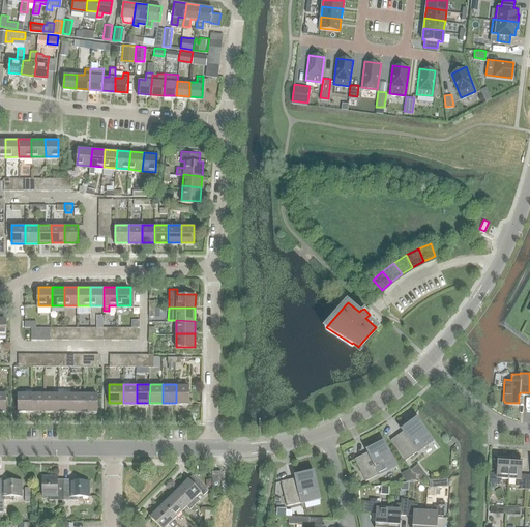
[(176,384),(176,403),(188,403),(188,384),(176,384)]
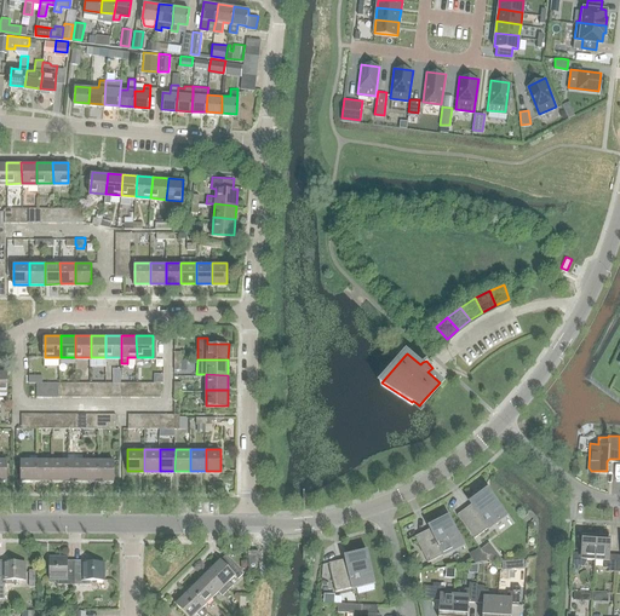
[(36,479),(36,458),(22,458),(21,478),(36,479)]
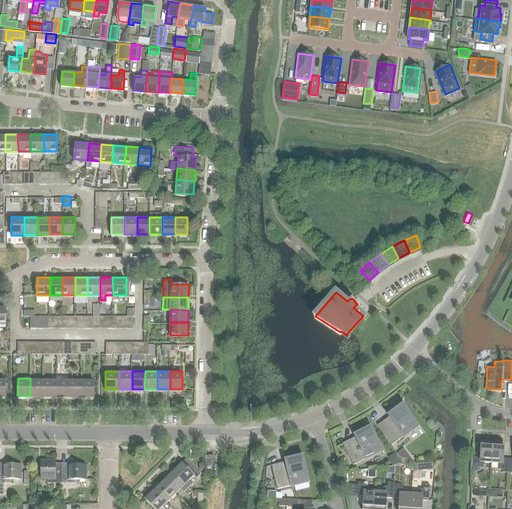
[(43,396),(43,378),(30,378),(30,396),(43,396)]
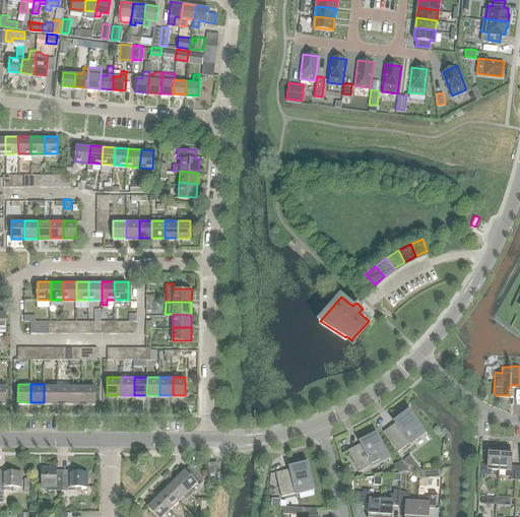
[(44,384),(44,402),(57,402),(57,384),(44,384)]
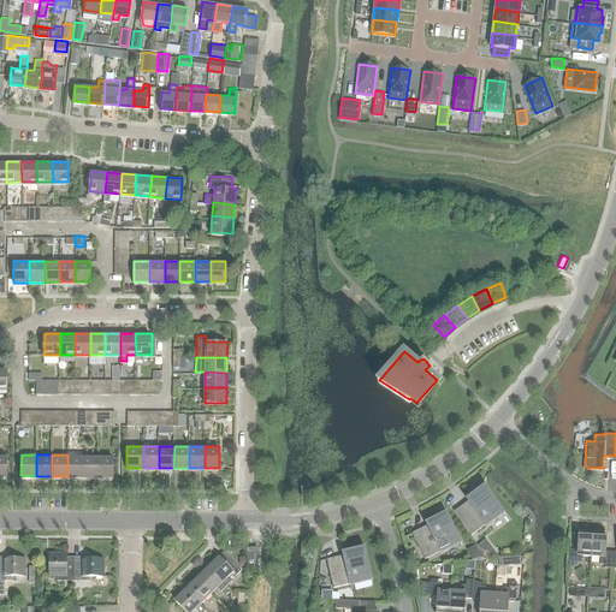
[(82,476),(83,455),(67,455),(67,476),(82,476)]
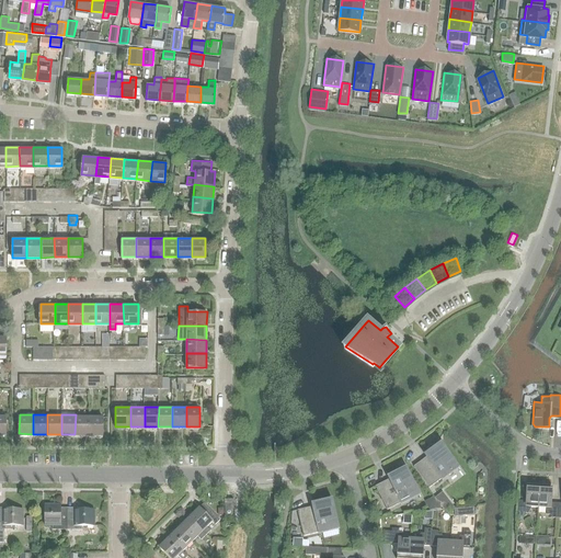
[(89,434),(89,416),(76,414),(75,434),(89,434)]
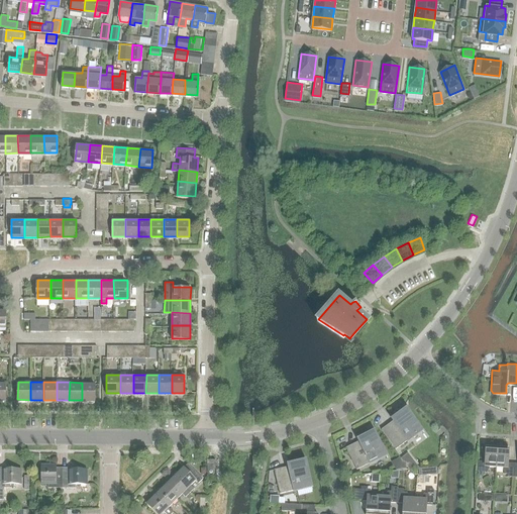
[(82,383),(82,400),(95,400),(95,383),(82,383)]
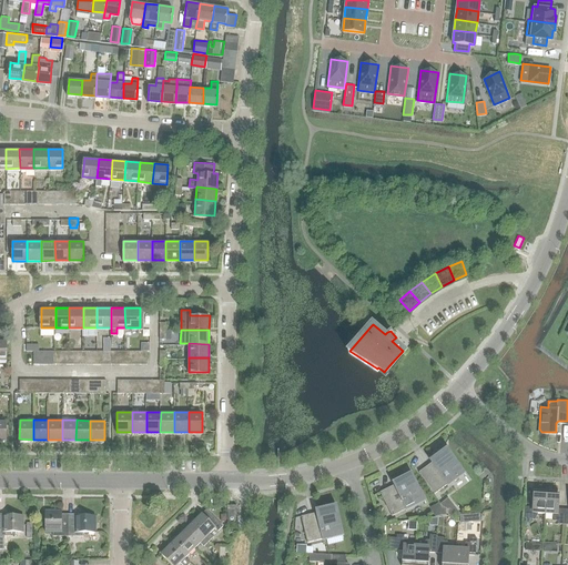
[(466,473),(444,443),(443,443),(444,444),(438,453),(437,453),(440,457),(436,461),(434,458),(418,470),(435,492),(447,482),(448,482),(463,471),(465,474),(466,473)]
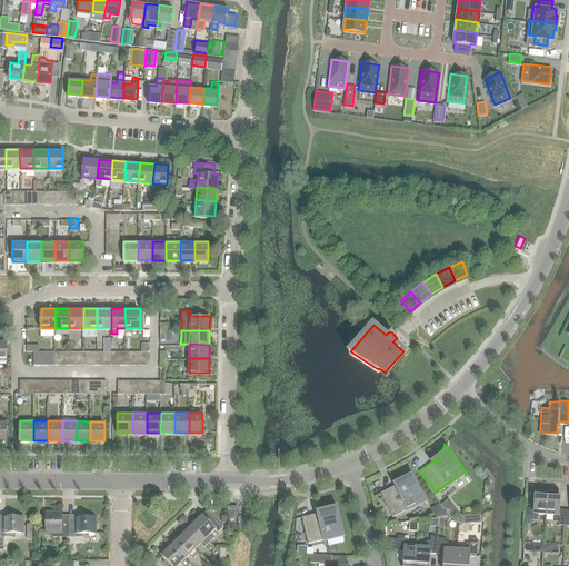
[(380,490),(392,515),(407,507),(425,498),(426,502),(427,502),(409,468),(409,469),(402,477),(401,477),(403,483),(399,485),(398,482),(380,490)]
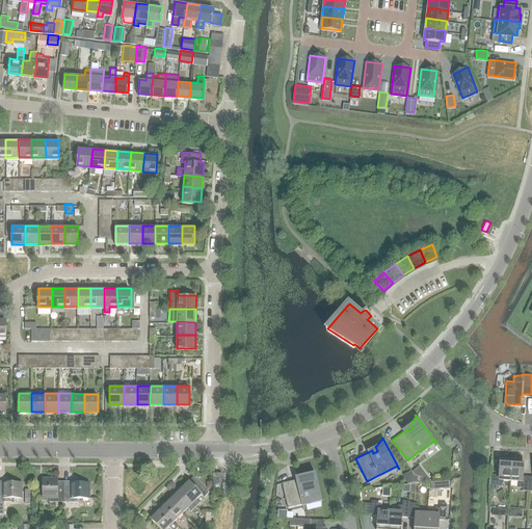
[(503,478),(510,479),(511,458),(500,457),(499,473),(491,472),(491,486),(493,486),(496,486),(498,486),(498,484),(501,484),(503,478)]
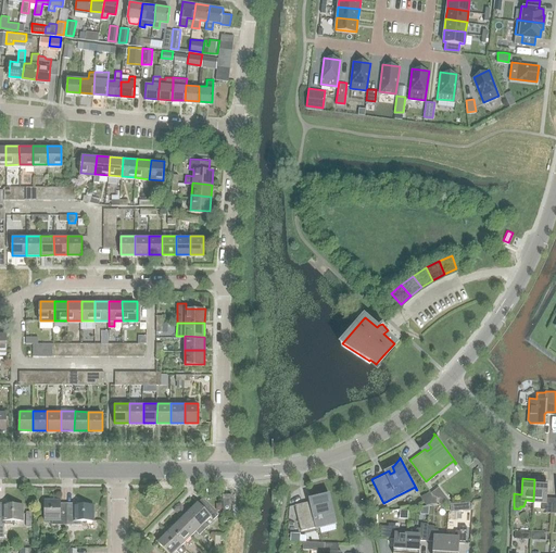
[(547,480),(534,479),(533,501),(541,501),(542,507),(545,507),(545,511),(552,511),(553,497),(546,495),(547,480)]
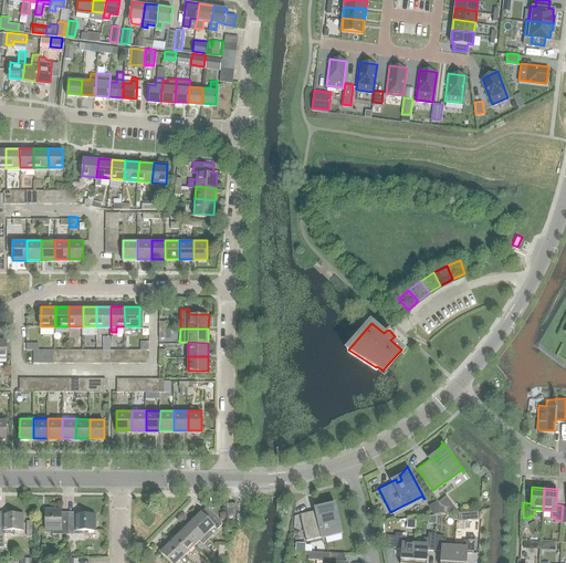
[(342,534),(342,533),(333,497),(333,498),(324,504),(323,504),(325,510),(320,511),(318,508),(300,512),(306,538),(322,534),(341,530),(342,534)]
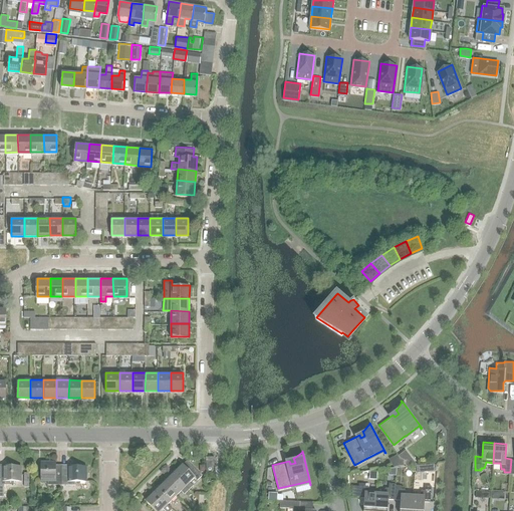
[(208,455),(205,455),(207,469),(208,470),(210,471),(212,471),(213,469),(215,456),(210,455),(208,455)]
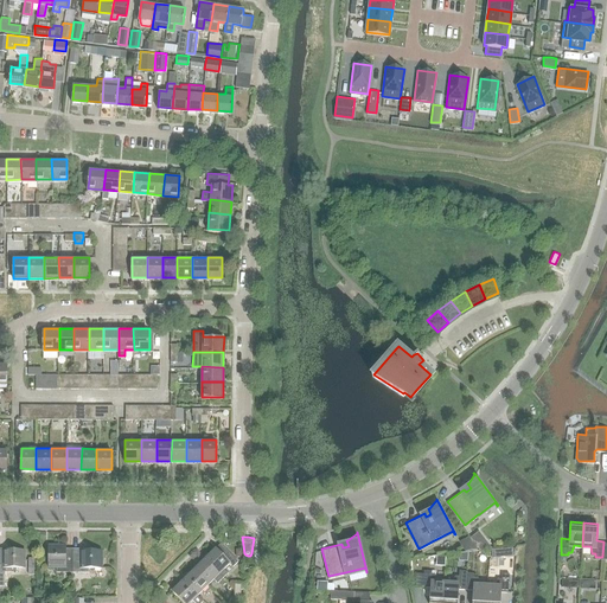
[(215,546),(204,557),(222,576),(227,572),(222,568),(229,562),(232,564),(237,559),(219,541),(215,546)]
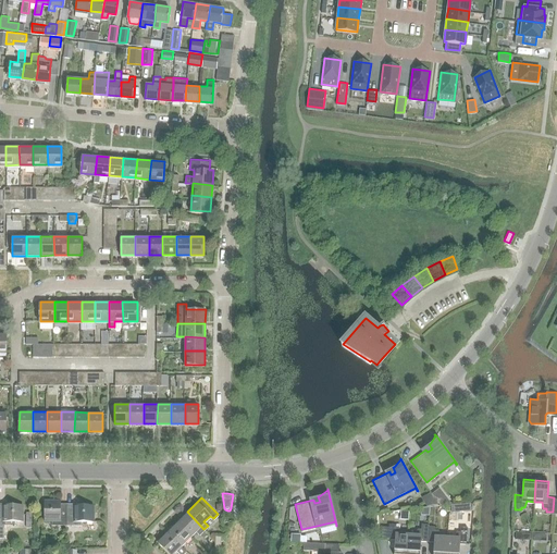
[(51,524),(66,524),(66,502),(59,502),(59,499),(44,499),(44,519),(51,519),(51,524)]
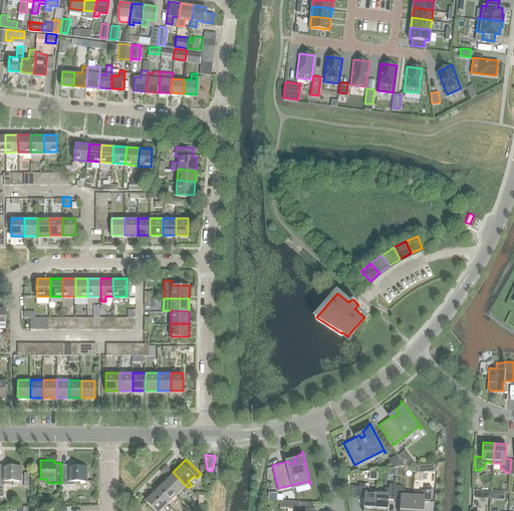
[(0,462),(0,494),(3,494),(3,482),(9,482),(9,478),(20,478),(20,465),(2,465),(2,463),(0,462)]
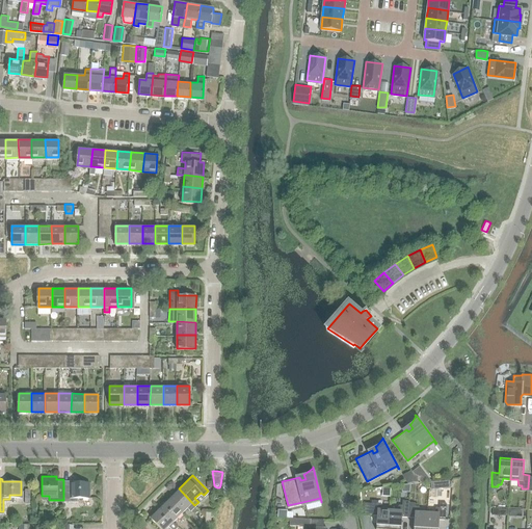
[(63,479),(63,500),(72,500),(77,500),(77,496),(88,496),(88,481),(70,481),(70,479),(63,479)]
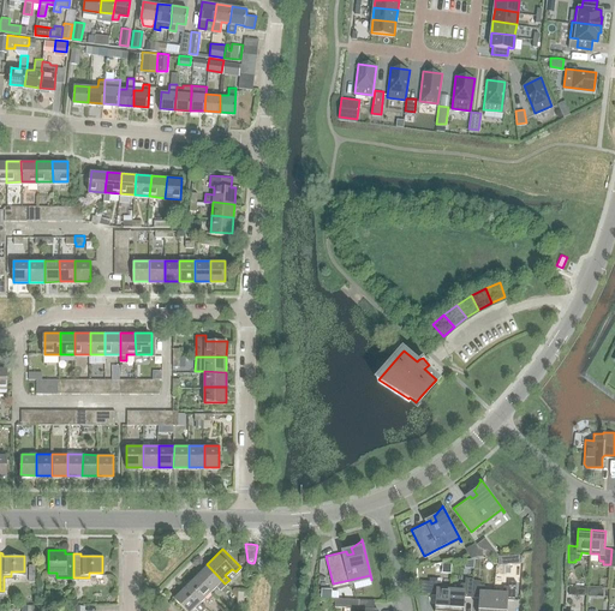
[(442,561),(442,570),(451,571),(452,562),(442,561)]
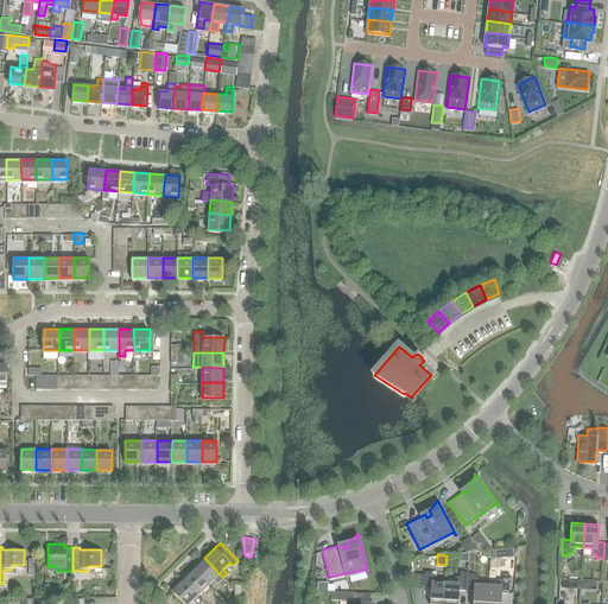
[(204,558),(194,568),(208,583),(214,578),(217,582),(222,577),(204,558)]
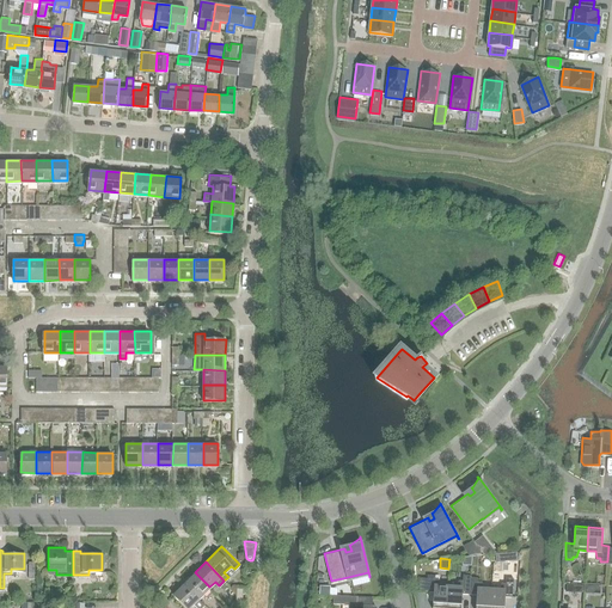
[(195,572),(184,583),(199,597),(209,587),(195,572)]
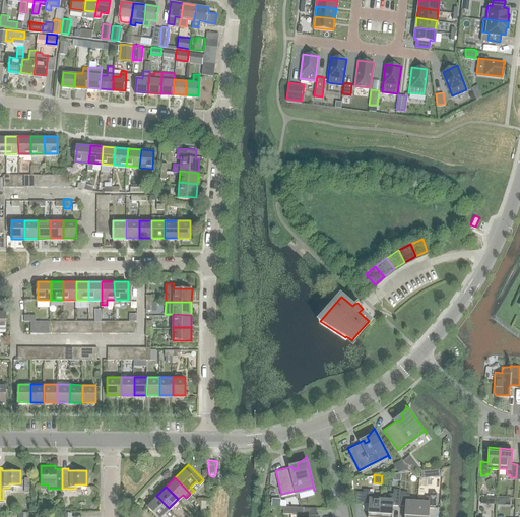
[(368,516),(375,516),(379,516),(381,498),(374,497),(373,491),(370,491),(370,488),(364,488),(363,501),(369,502),(368,516)]
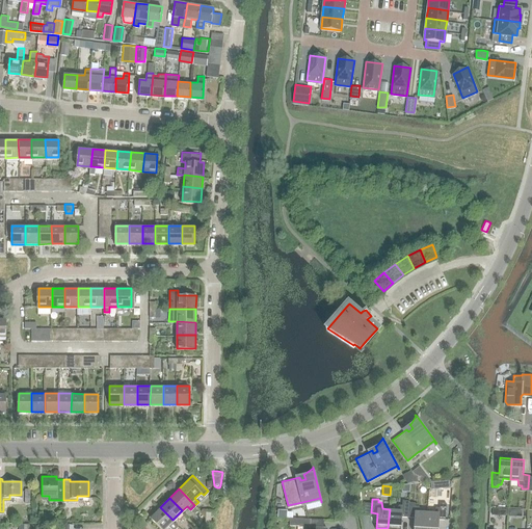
[(408,516),(408,501),(409,501),(409,499),(402,499),(402,503),(398,503),(397,509),(390,509),(388,528),(400,528),(401,514),(408,516)]
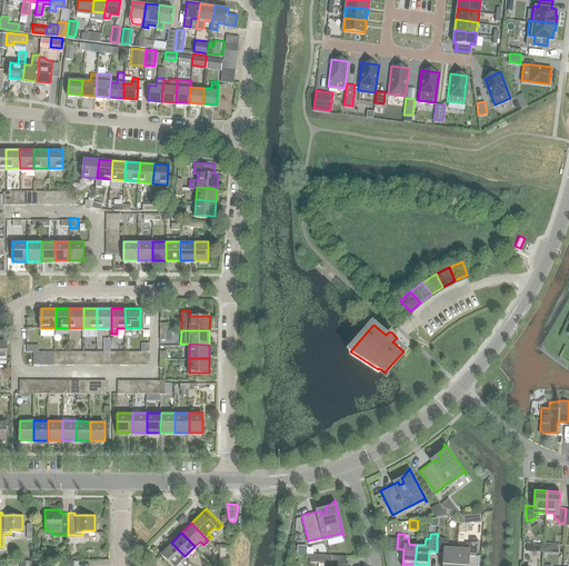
[(445,537),(438,536),(437,536),(437,552),(443,552),(441,565),(455,565),(457,547),(449,546),(448,539),(445,539),(445,537)]
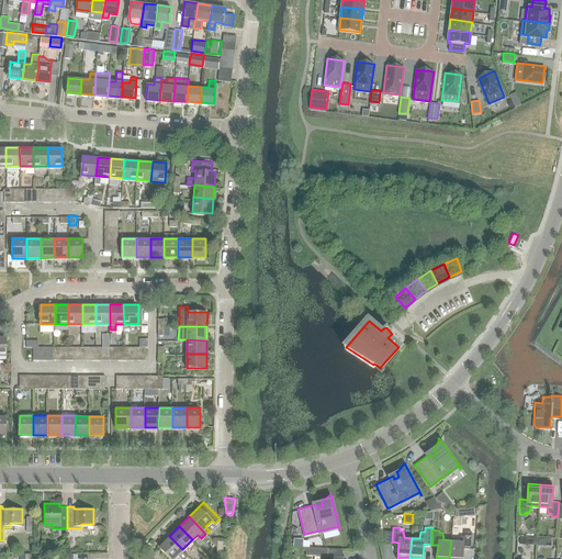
[(458,540),(451,540),(449,558),(462,558),(463,547),(470,547),(471,529),(464,529),(464,535),(460,534),(458,540)]
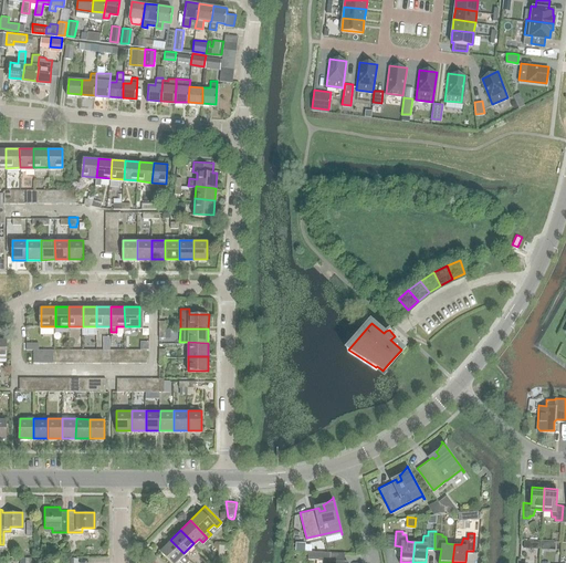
[(184,553),(170,540),(160,550),(173,562),(174,562),(179,558),(185,562),(189,559),(184,553)]
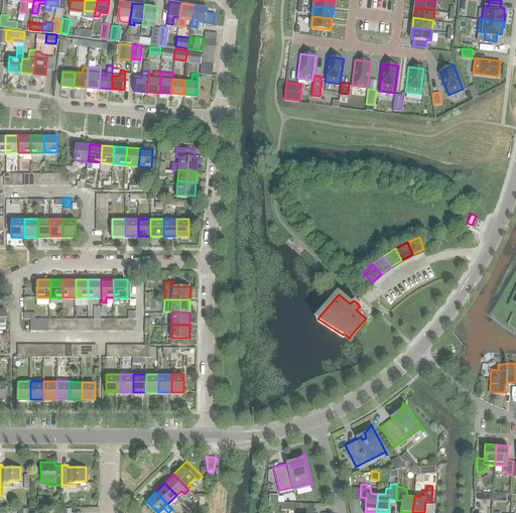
[(195,495),(199,500),(205,500),(205,492),(197,492),(195,495)]
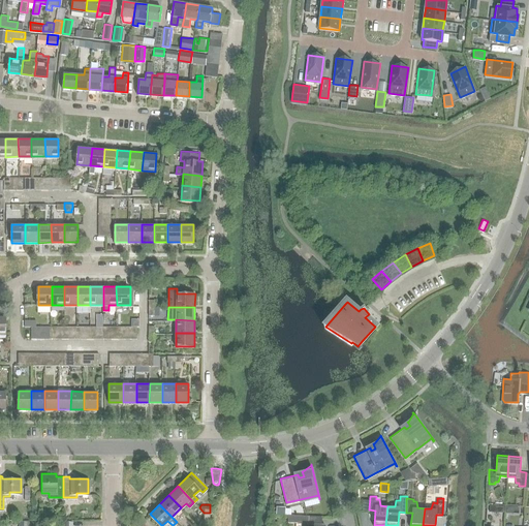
[(286,505),(276,505),(276,513),(285,514),(286,505)]
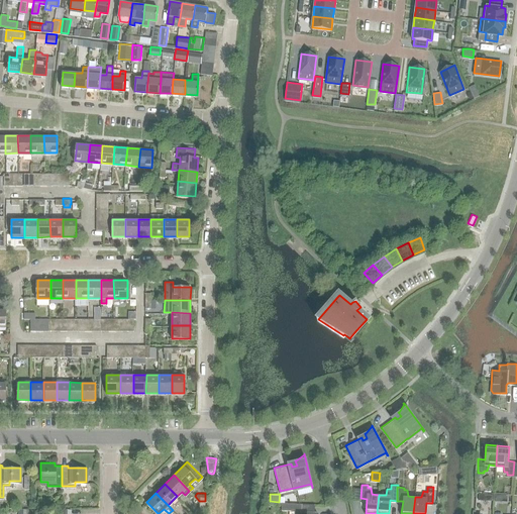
[(294,509),(293,513),(316,513),(317,510),(301,509),(302,502),(282,502),(281,509),(294,509)]
